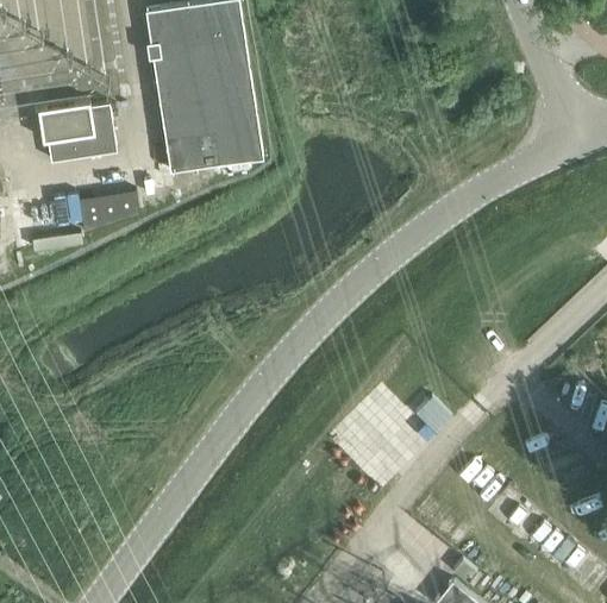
[(220,0),(144,12),(169,173),(262,158),(237,0),(220,0)]
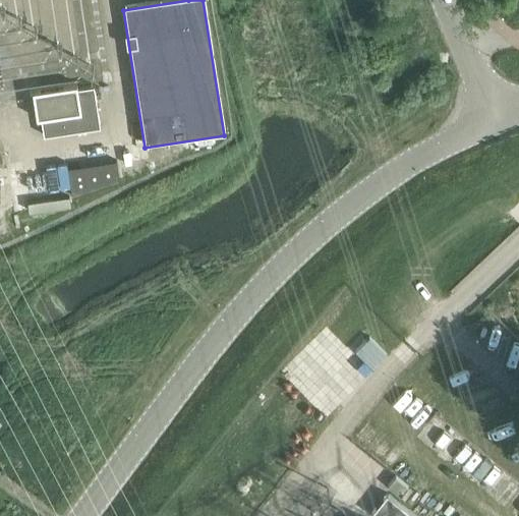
[(40,122),(43,139),(99,131),(93,90),(76,92),(75,88),(32,95),(36,122),(40,122)]
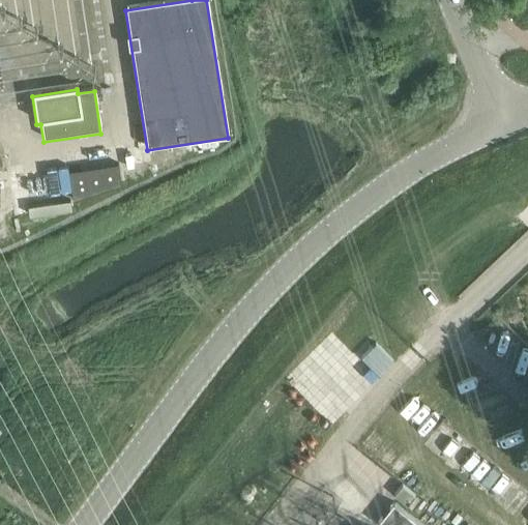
[(117,168),(68,175),(72,203),(120,187),(117,168)]
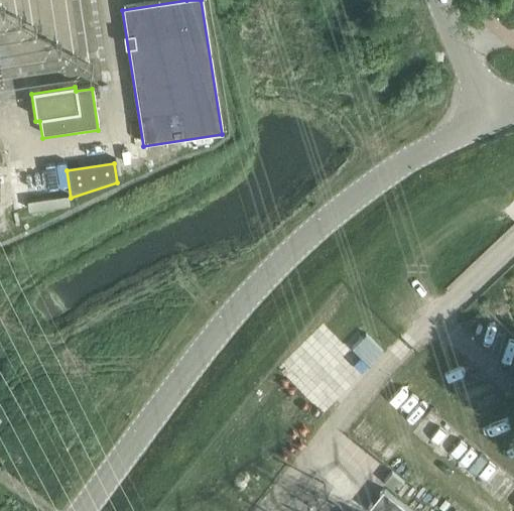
[(16,172),(7,173),(14,214),(23,213),(16,172)]
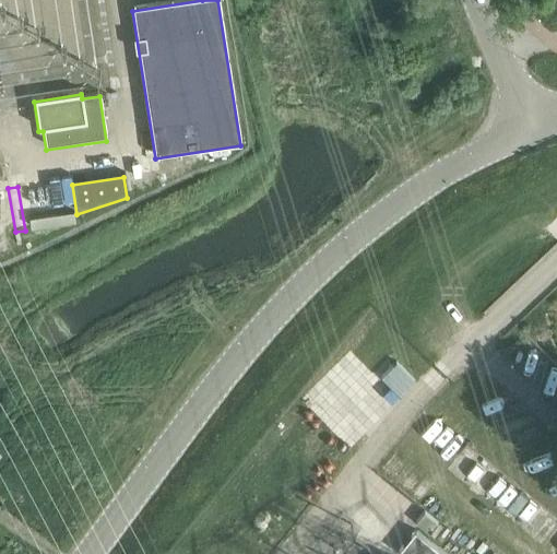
[(424,516),(415,527),(429,537),(438,526),(424,516)]
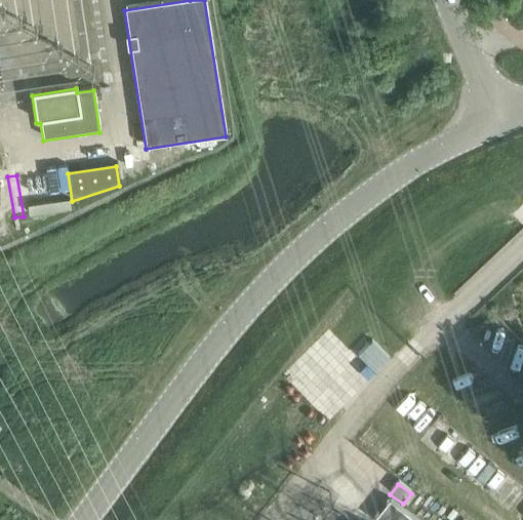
[(411,519),(389,502),(375,519),(411,519)]
